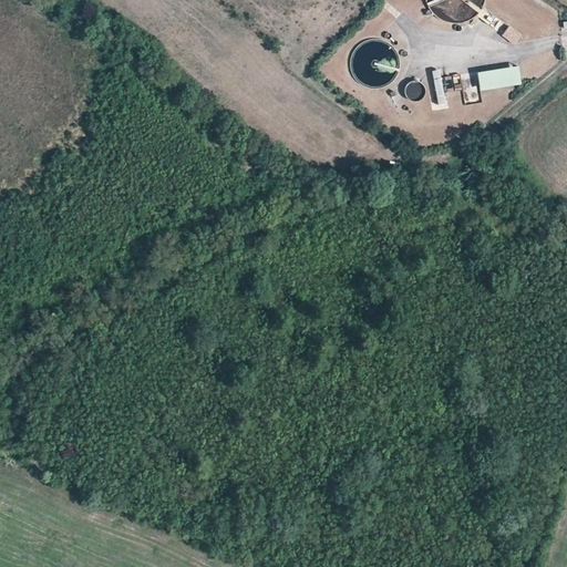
[(424,0),(425,0),(428,6),(431,11),(436,16),(443,20),(452,22),(460,22),(466,20),(472,17),(476,13),(478,11),(482,7),(484,0),(424,0)]
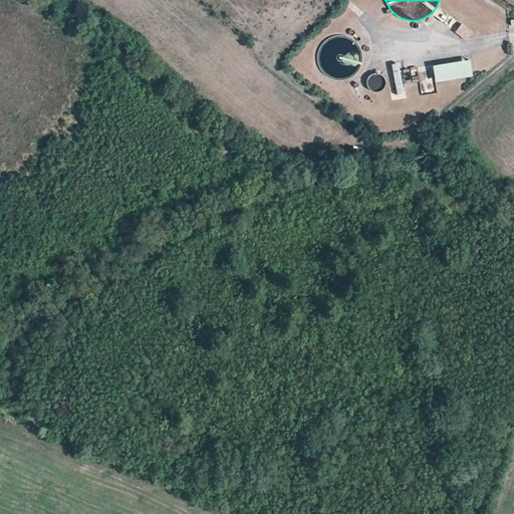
[(450,16),(437,6),(434,10),(432,12),(444,23),(450,16)]
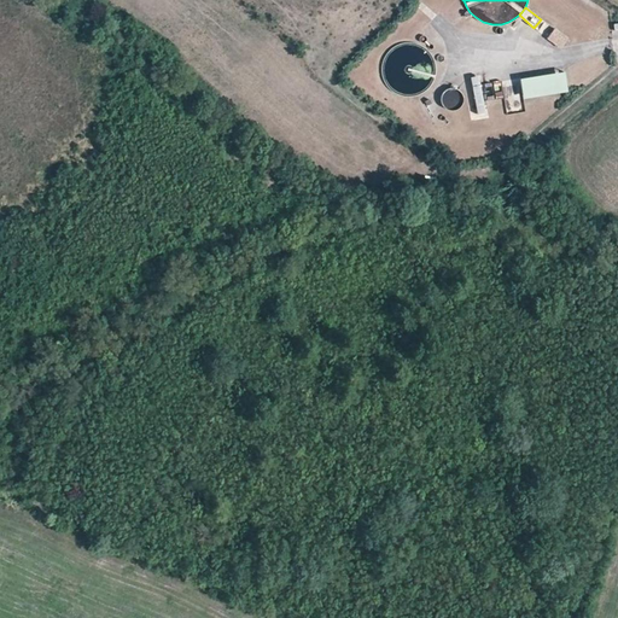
[(569,39),(554,28),(546,38),(560,48),(569,39)]
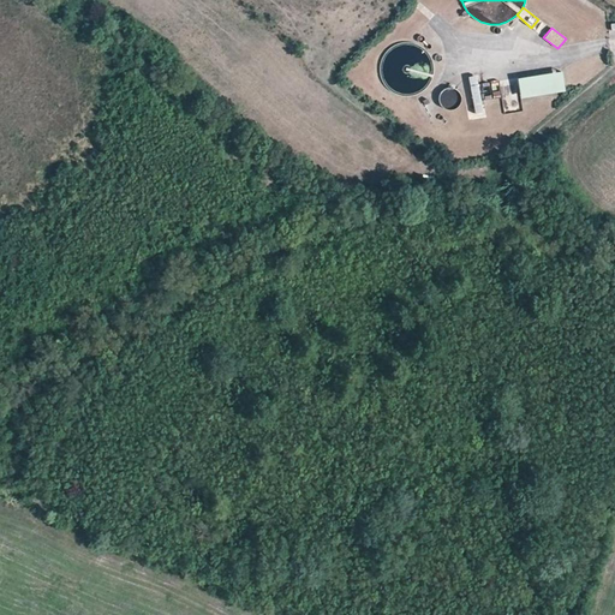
[(396,42),(392,46),(386,51),(382,57),(380,63),(380,69),(380,76),(382,82),(387,88),(390,90),(398,95),(402,96),(410,96),(416,95),(421,93),(425,89),(429,85),(431,82),(434,77),(435,71),(434,64),(433,58),(429,52),(425,48),(421,45),(416,42),(412,41),(407,41),(402,41),(396,42)]
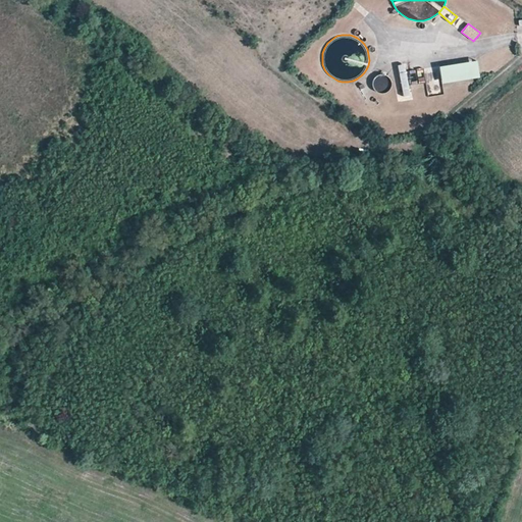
[(477,61),(439,66),(442,84),(480,77),(477,61)]
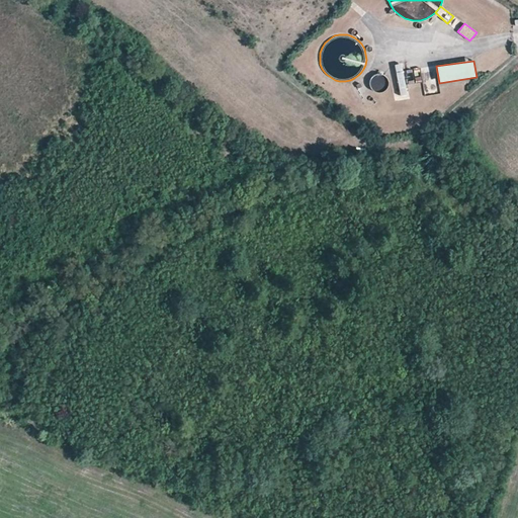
[(406,69),(408,83),(422,81),(420,67),(406,69)]
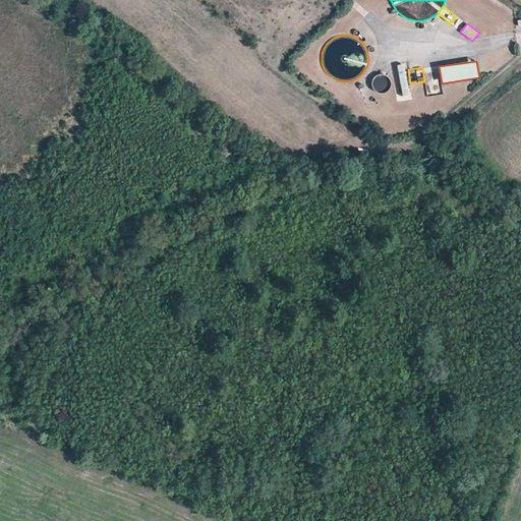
[(390,79),(389,77),(387,76),(385,75),(383,74),(380,74),(377,76),(374,78),(372,80),(372,81),(372,83),(372,85),(373,89),(374,91),(378,93),(380,94),(383,94),(386,93),(388,92),(390,90),(391,88),(392,84),(391,82),(391,81),(390,79)]
